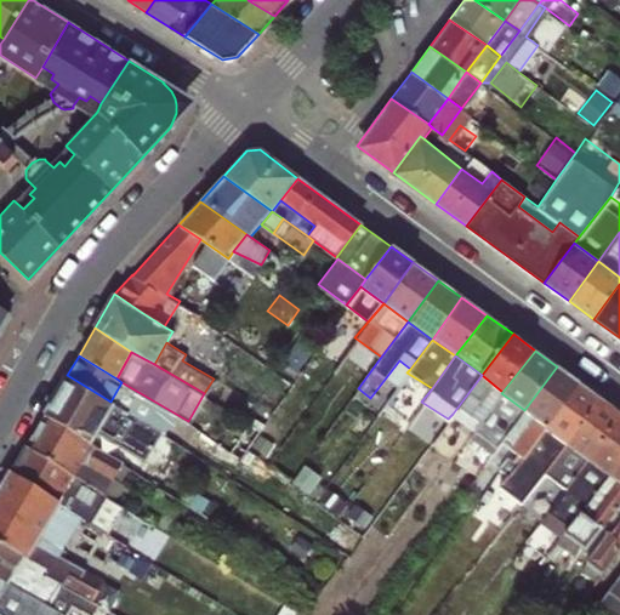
[(578,382),(557,366),(524,410),(545,426),(578,382)]
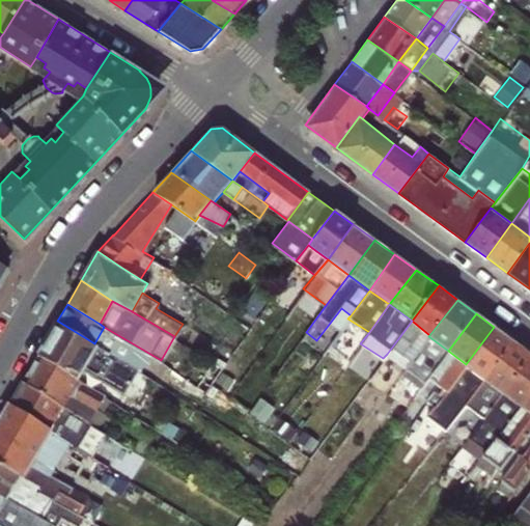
[(94,343),(57,321),(37,354),(78,379),(83,370),(98,345),(94,343)]
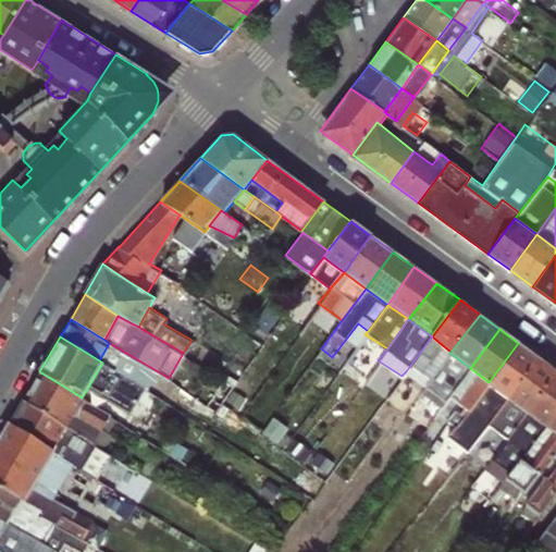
[(449,353),(451,352),(432,336),(406,371),(424,384),(449,353)]
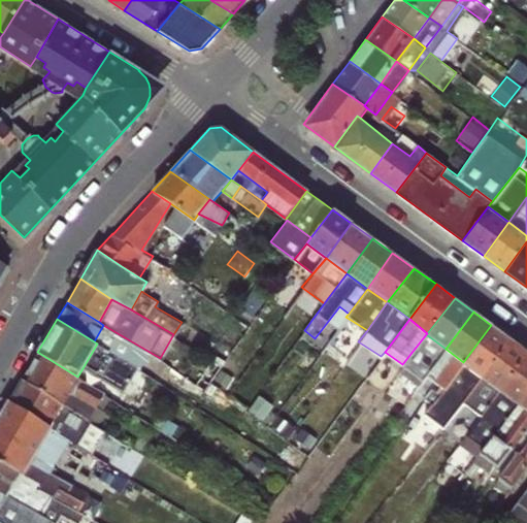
[(151,374),(160,358),(103,325),(94,341),(97,344),(83,368),(122,390),(135,367),(151,374)]
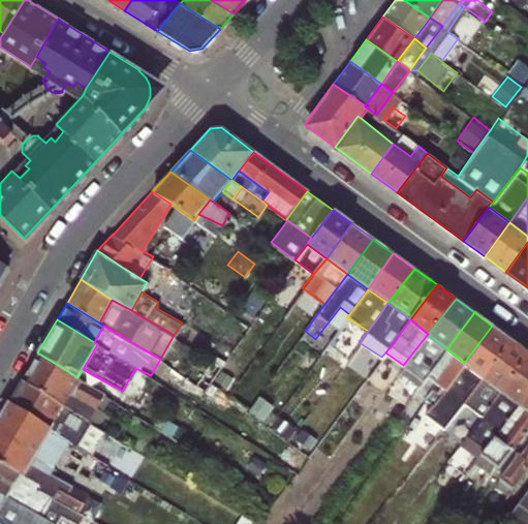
[(510,339),(492,326),(464,363),(463,365),(482,378),(510,339)]
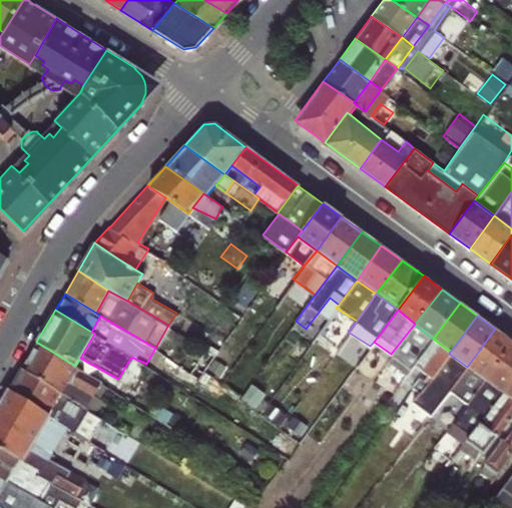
[(414,325),(391,354),(388,360),(406,373),(414,363),(433,339),(414,325)]
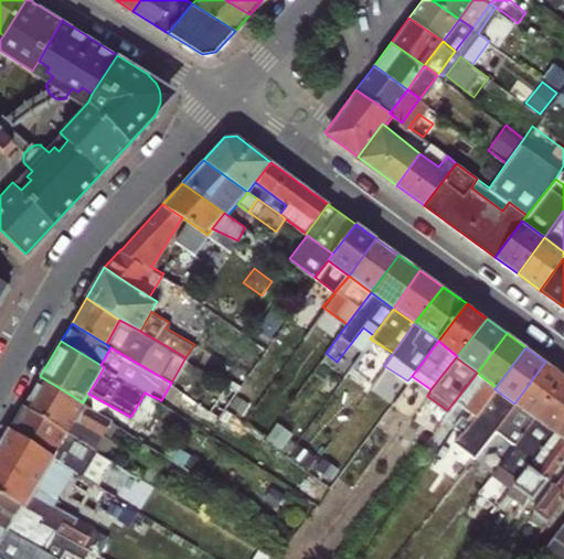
[(545,362),(514,404),(533,417),(563,376),(545,362)]
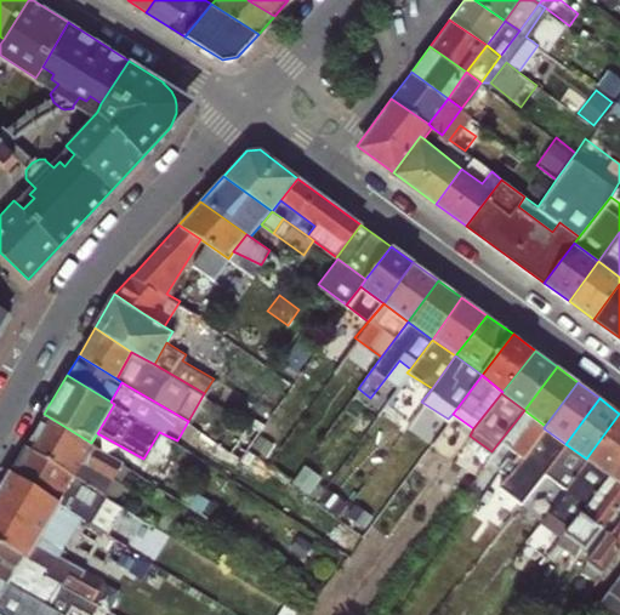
[(544,428),(545,426),(524,410),(501,439),(516,450),(505,468),(511,474),(544,428)]
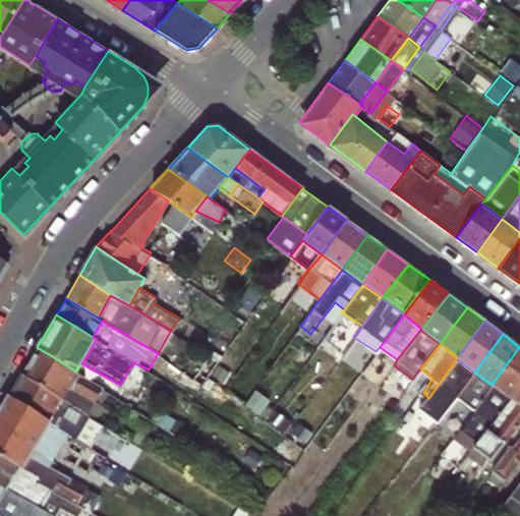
[(519,384),(519,346),(519,347),(492,385),(510,398),(519,384)]
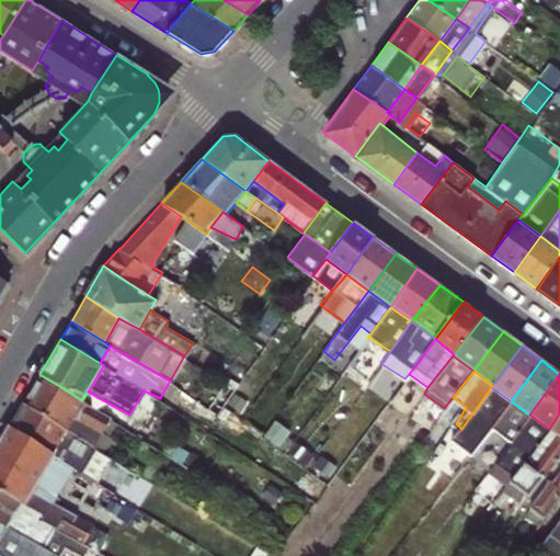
[(82,400),(40,374),(23,401),(67,429),(82,400)]
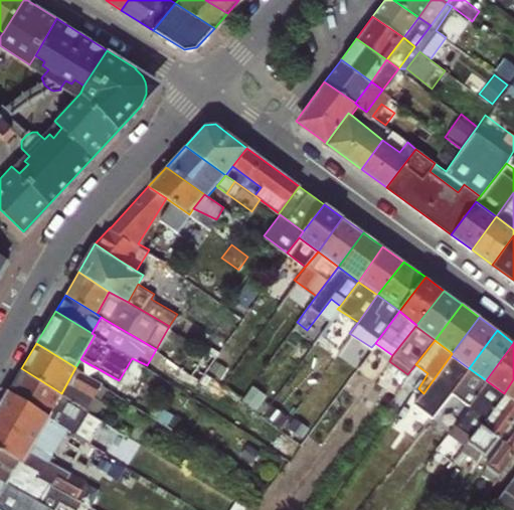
[(449,394),(469,368),(451,355),(423,393),(429,398),(420,406),(431,417),(449,394)]
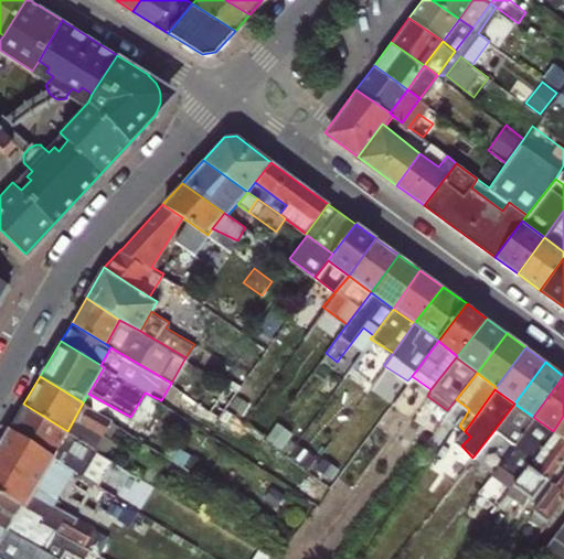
[(83,402),(67,431),(103,453),(112,437),(109,436),(117,421),(83,402)]
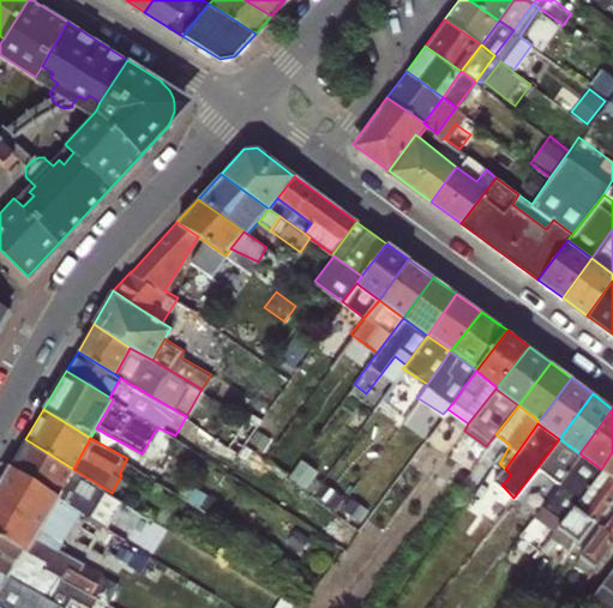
[(73,469),(25,439),(11,465),(59,494),(73,469)]
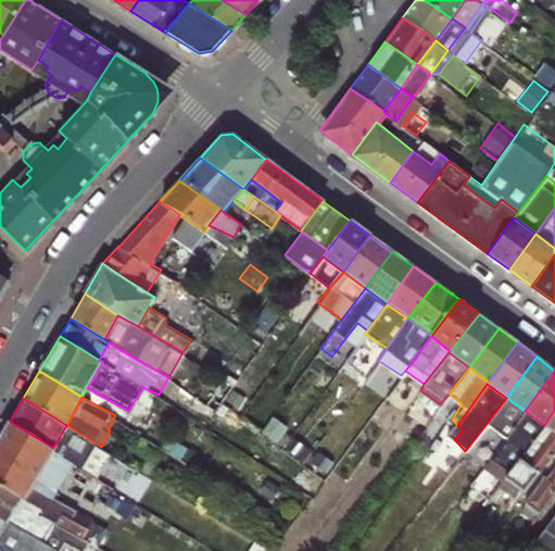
[(497,446),(525,411),(506,398),(484,426),(491,431),(487,437),(497,446)]
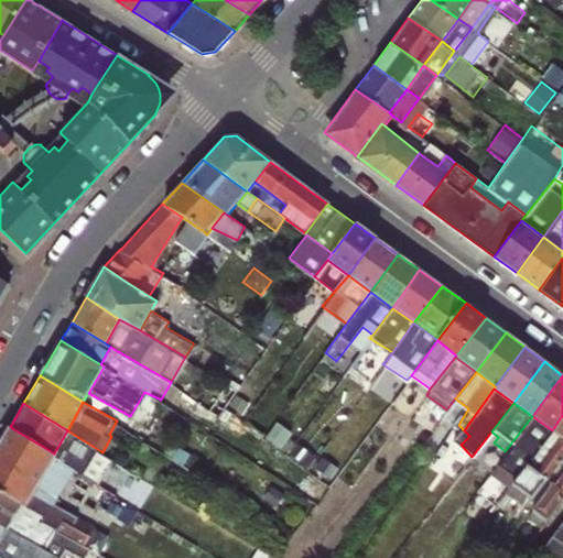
[(562,415),(552,430),(562,438),(562,415)]
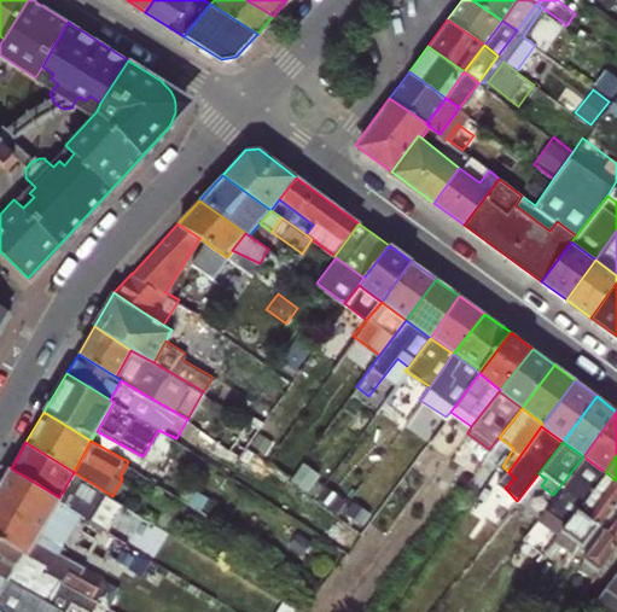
[(562,528),(605,472),(583,456),(553,495),(559,499),(535,530),(551,542),(562,528)]
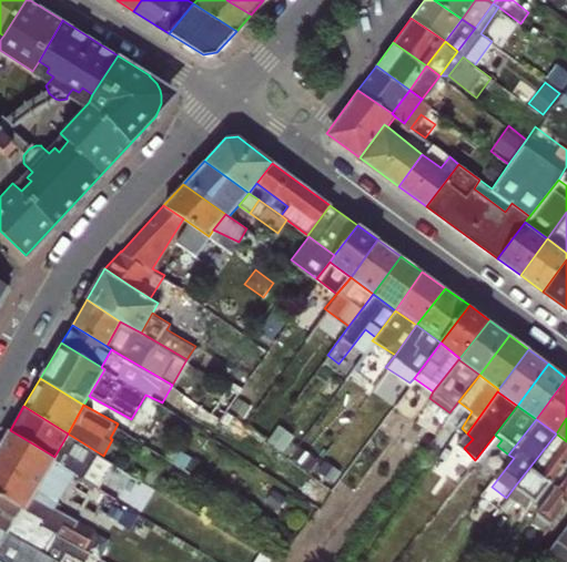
[(287,452),(292,441),(291,441),(295,435),(277,421),(266,437),(287,452)]
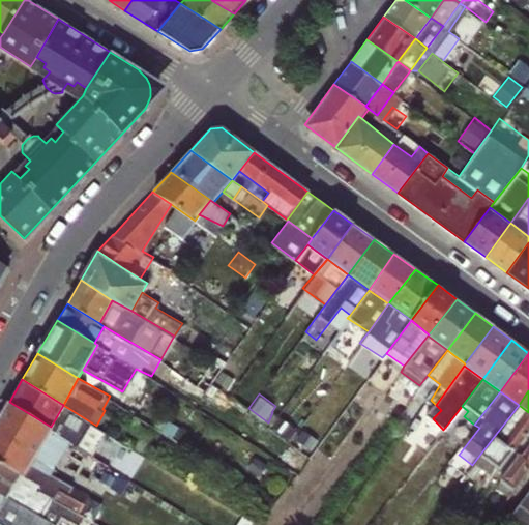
[(51,427),(9,402),(0,416),(0,462),(20,473),(23,475),(35,455),(51,429),(52,427),(51,427)]
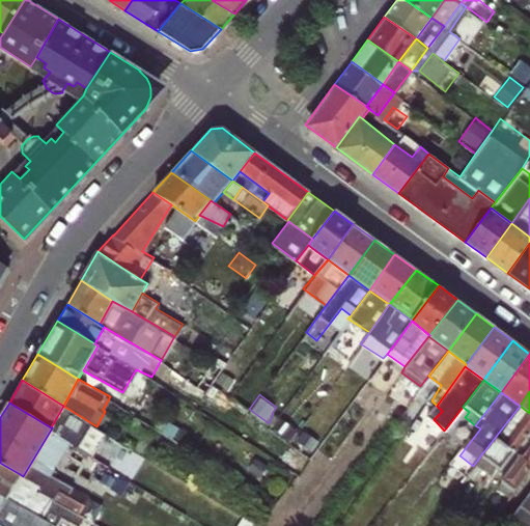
[(96,426),(63,406),(51,427),(52,427),(51,430),(87,452),(102,430),(96,426)]
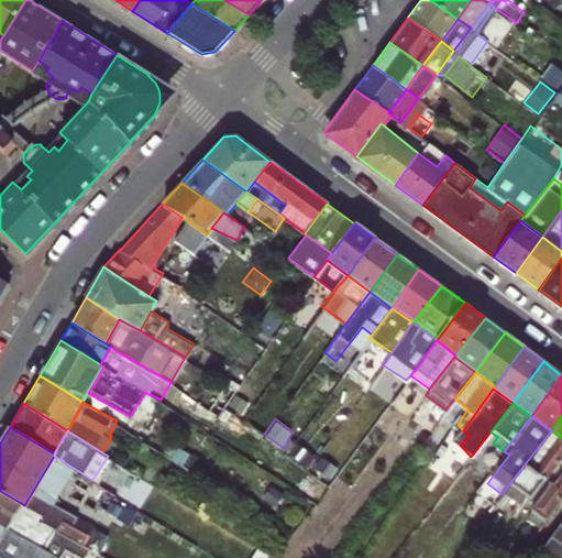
[(561,455),(561,438),(551,430),(511,481),(531,495),(561,455)]
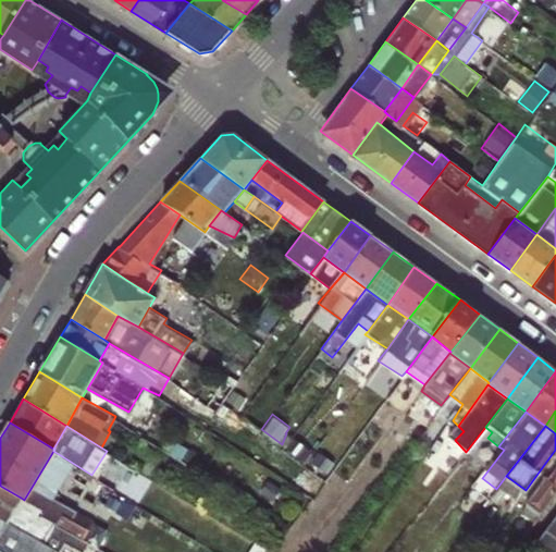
[(292,438),(286,433),(282,444),(285,446),(292,438)]
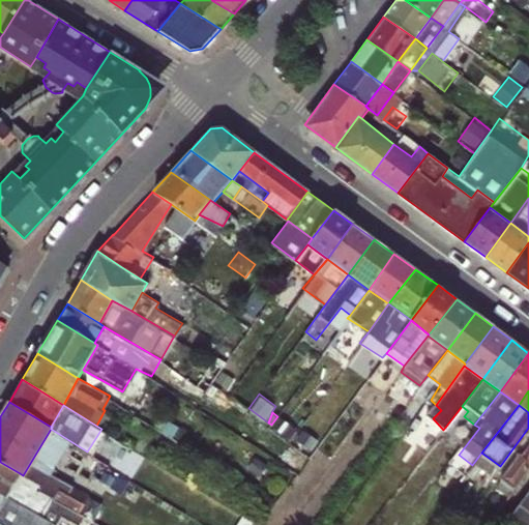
[(277,416),(271,425),(284,434),(285,434),(291,425),(294,421),(281,412),(277,416)]
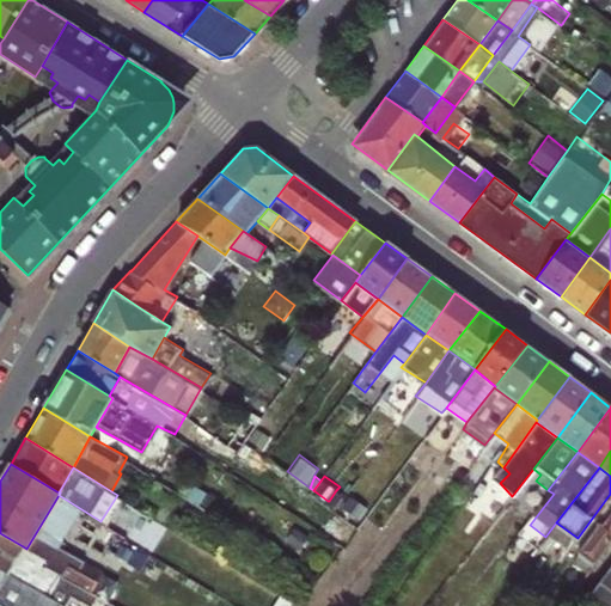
[(336,490),(329,501),(333,505),(341,494),(336,490)]
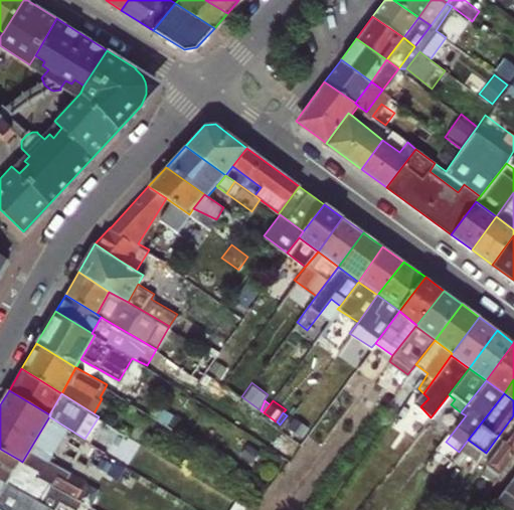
[(513,451),(513,415),(486,453),(491,458),(486,464),(498,473),(513,451)]
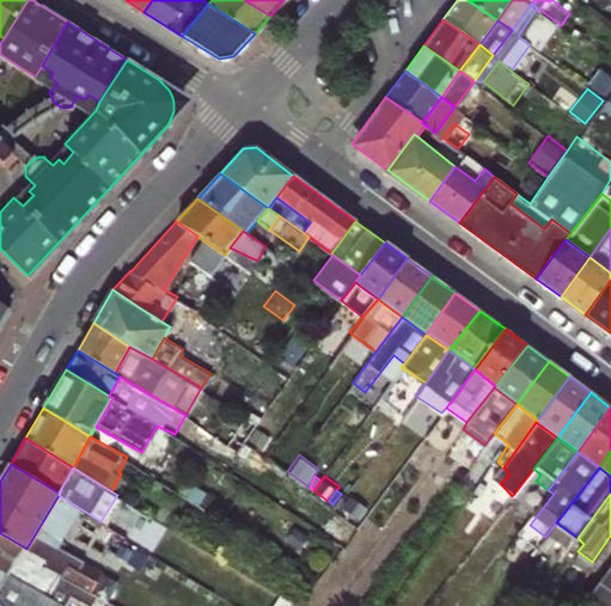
[(349,495),(341,506),(355,516),(364,506),(349,495)]
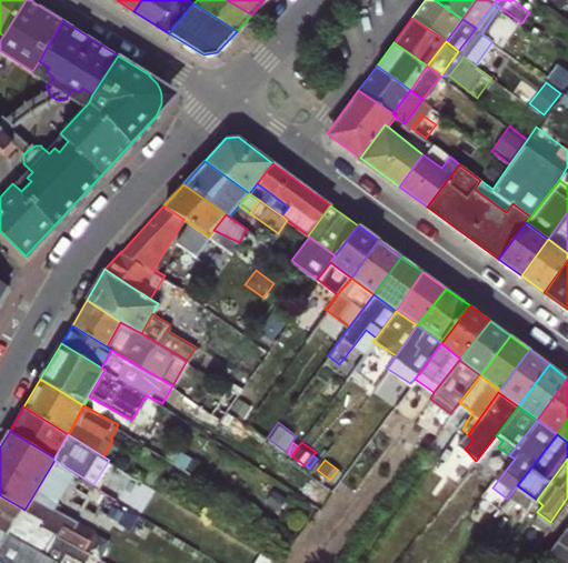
[(537,500),(517,485),(507,499),(501,505),(521,520),(537,500)]
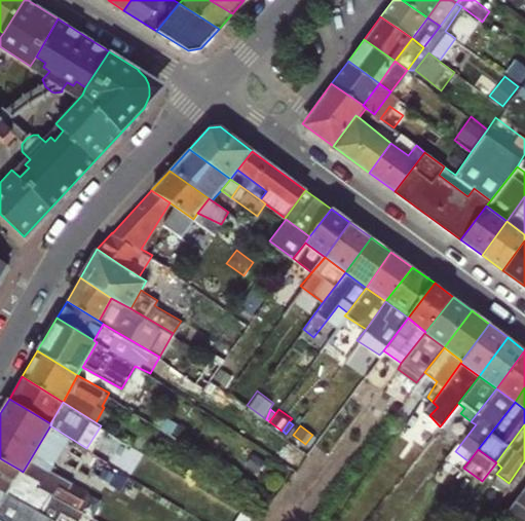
[(53,461),(35,451),(23,472),(40,481),(38,486),(76,507),(86,489),(50,469),(53,461)]
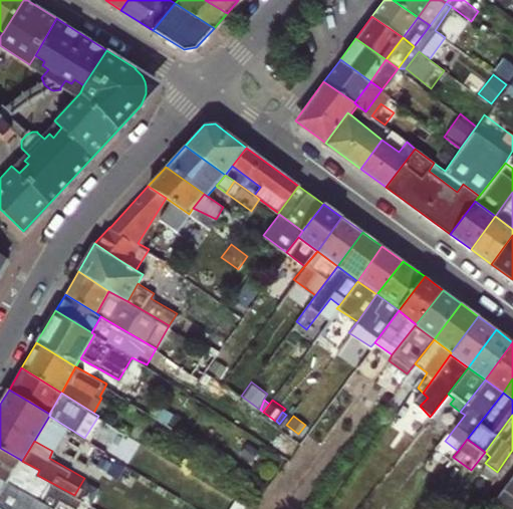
[(19,459),(0,448),(0,477),(6,480),(19,459)]
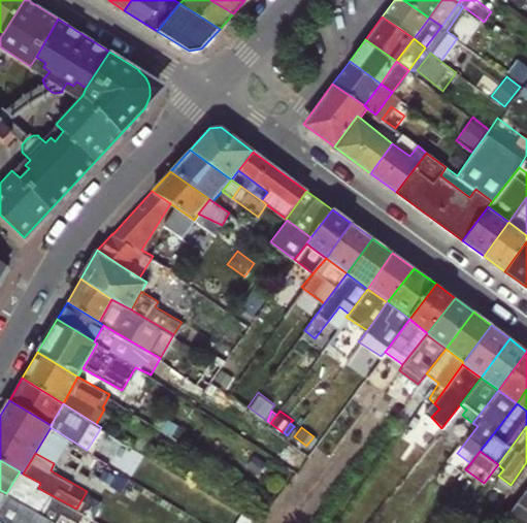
[(23,474),(20,471),(6,493),(42,514),(46,505),(77,522),(100,522),(76,509),(38,488),(40,483),(23,474)]
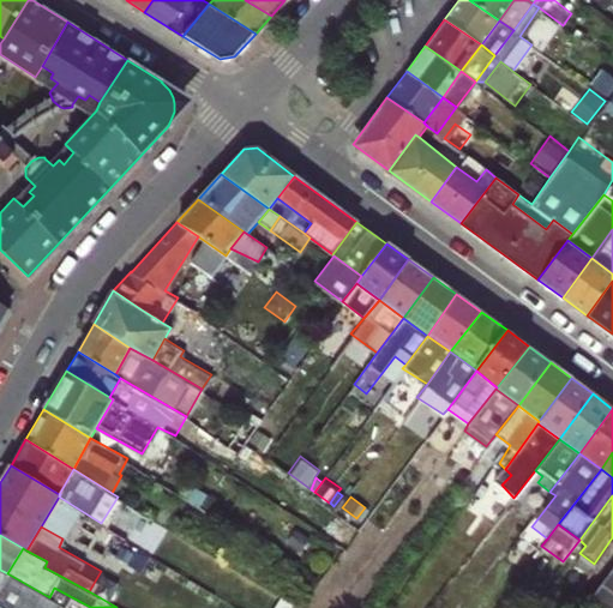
[(612,607),(612,566),(592,596),(606,607),(612,607)]
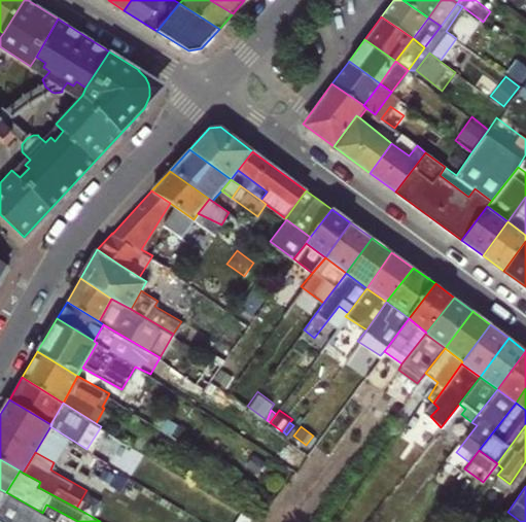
[(0,520),(2,521),(47,521),(50,518),(42,513),(6,492),(0,501),(0,520)]
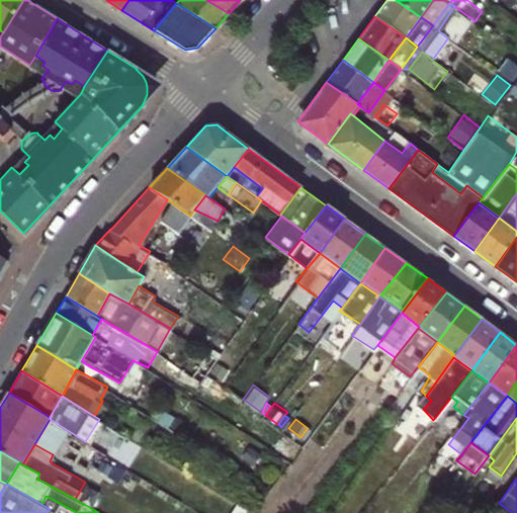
[(296,512),(310,498),(300,491),(287,509),(291,512),(296,512)]
